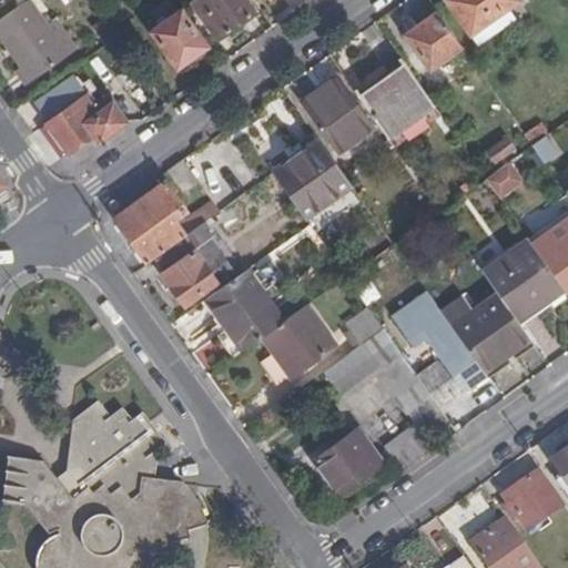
[(225,34),(257,11),(251,0),(199,0),(194,3),(210,26),(215,21),(225,34)]
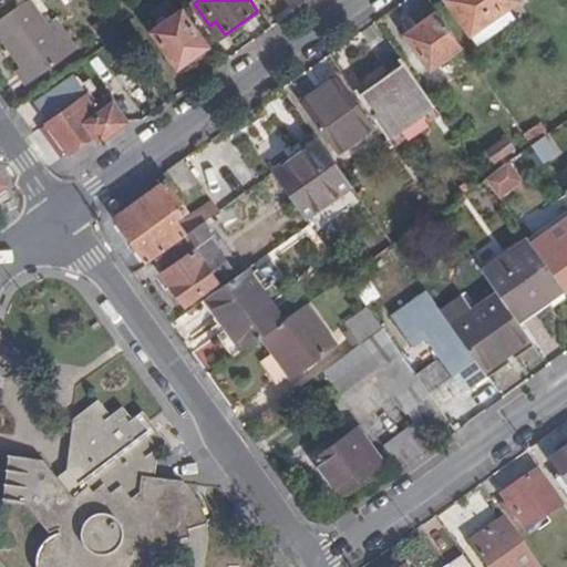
[(445,0),(471,35),(506,11),(518,1),(517,0),(445,0)]
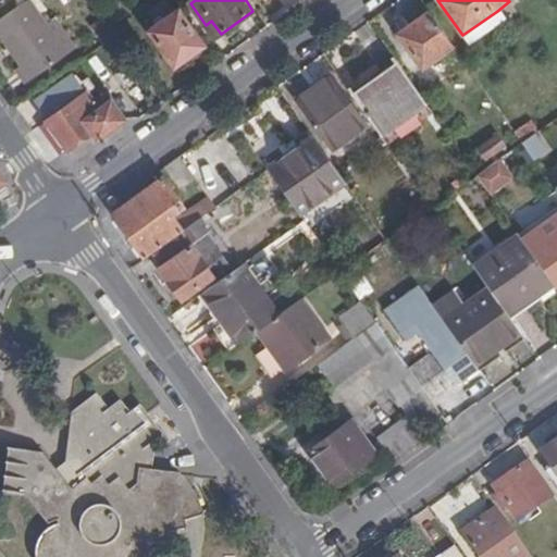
[(29,1),(0,21),(0,36),(22,66),(15,71),(24,84),(66,54),(45,23),(29,1)]
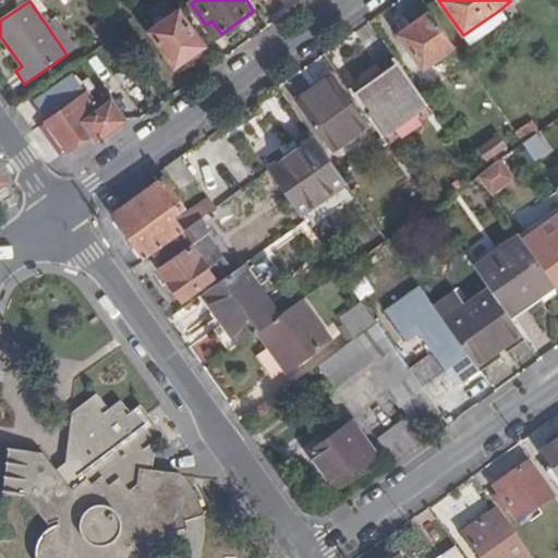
[(453,46),(429,11),(399,34),(423,68),(453,46)]
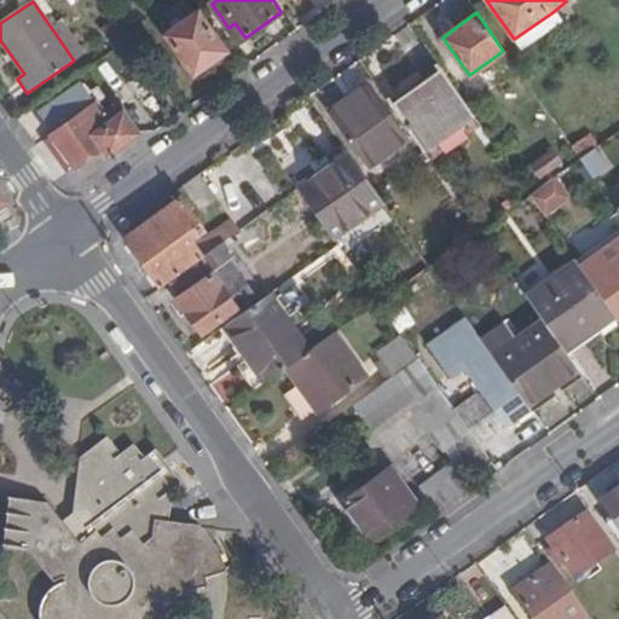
[(553,12),(514,39),(522,50),(560,23),(553,12)]
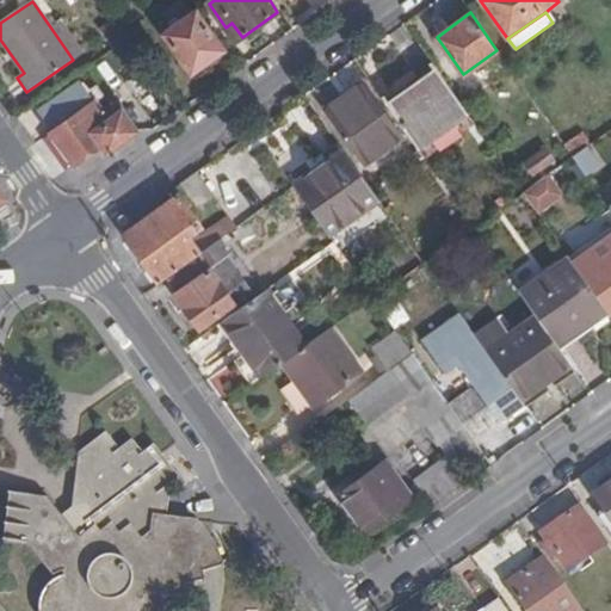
[(192,73),(223,51),(196,13),(166,36),(192,73)]
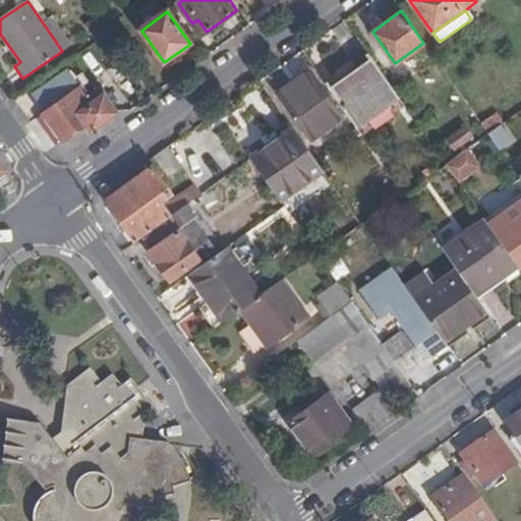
[(50,16),(42,21),(62,51),(70,45),(50,16)]
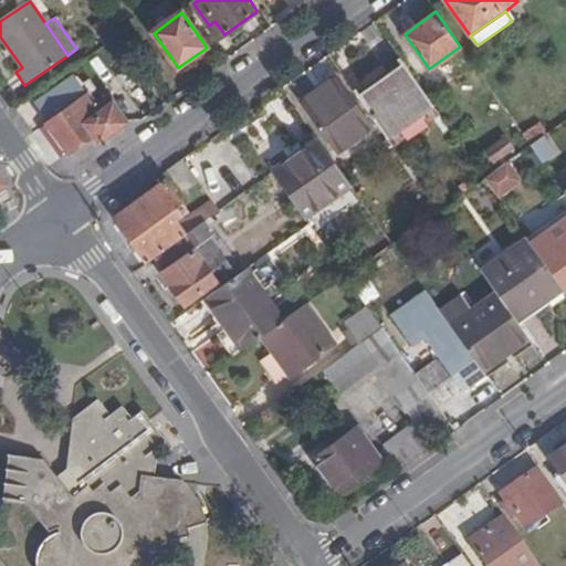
[(218,40),(224,34),(215,21),(209,25),(218,40)]
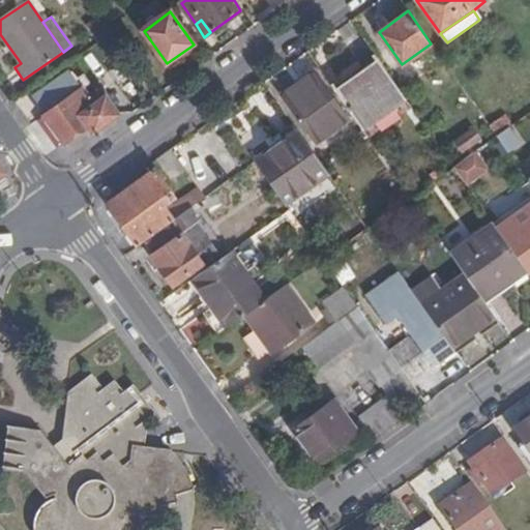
[(133,82),(144,75),(130,57),(126,60),(120,51),(112,56),(118,65),(110,71),(118,83),(127,77),(133,82)]
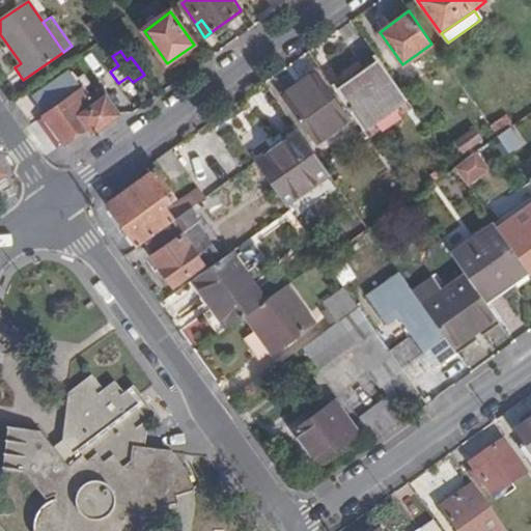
[(380,61),(336,93),(362,131),(407,100),(380,61)]
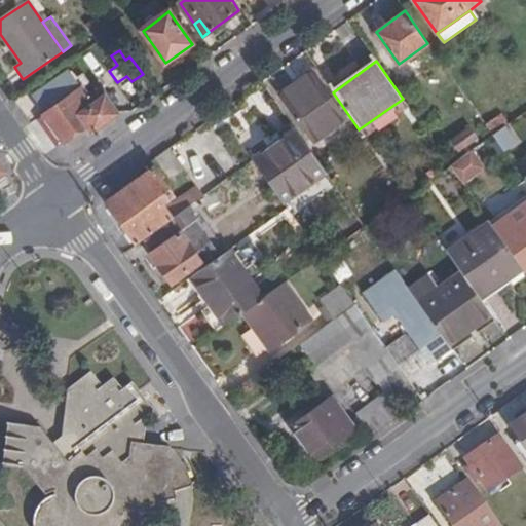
[(69,72),(34,97),(45,113),(43,114),(64,143),(87,125),(91,132),(116,114),(100,91),(88,99),(69,72)]
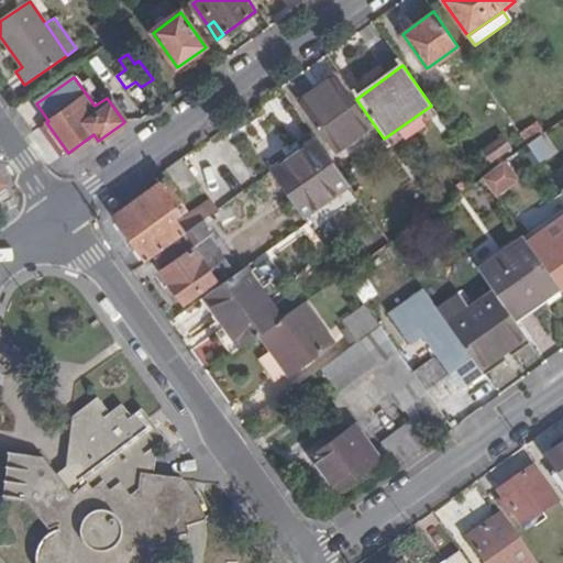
[(300,105),(338,155),(372,131),(335,79),(300,105)]
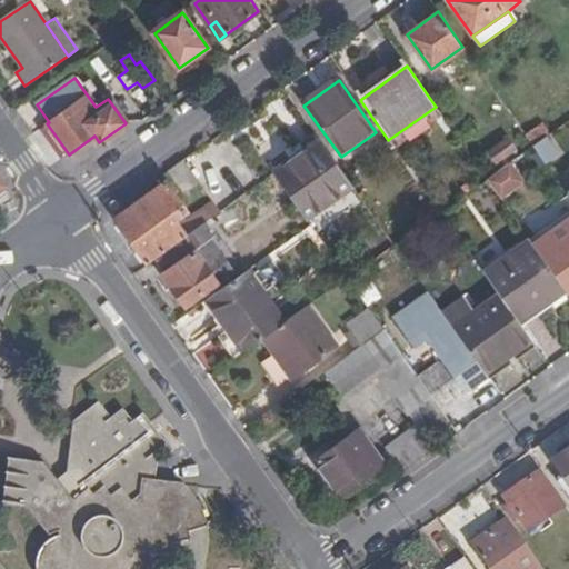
[(526,136),(533,147),(547,137),(550,136),(543,123),(526,136)]
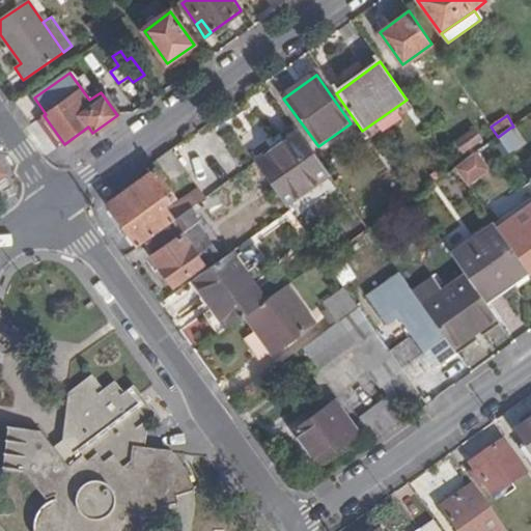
[(510,128),(498,137),(509,154),(523,145),(510,128)]
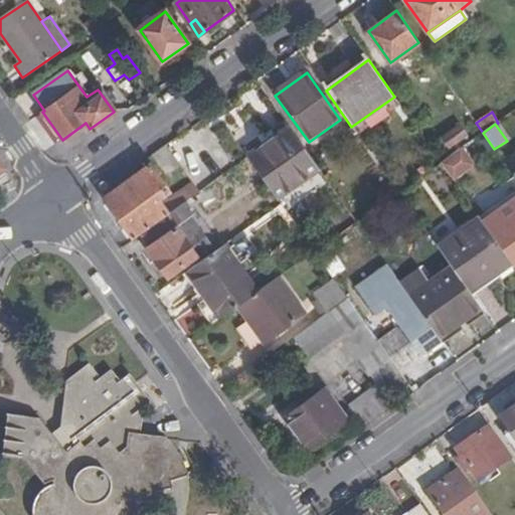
[(459,126),(437,141),(444,152),(467,136),(459,126)]
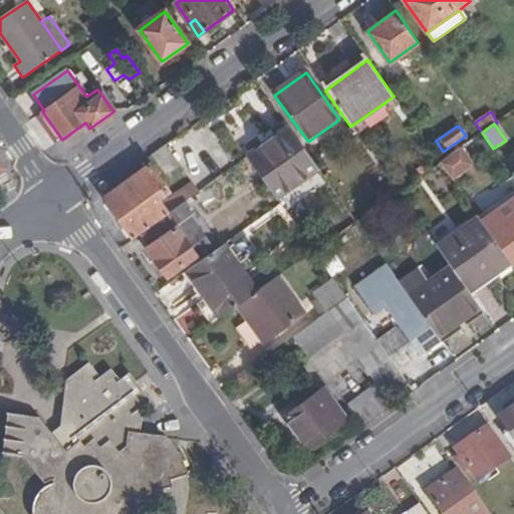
[(318,169),(288,126),(246,157),(247,158),(277,199),(318,169)]
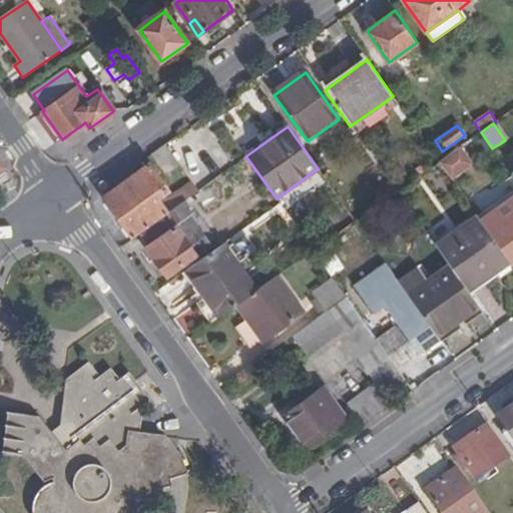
[(166,145),(152,155),(166,176),(181,166),(166,145)]
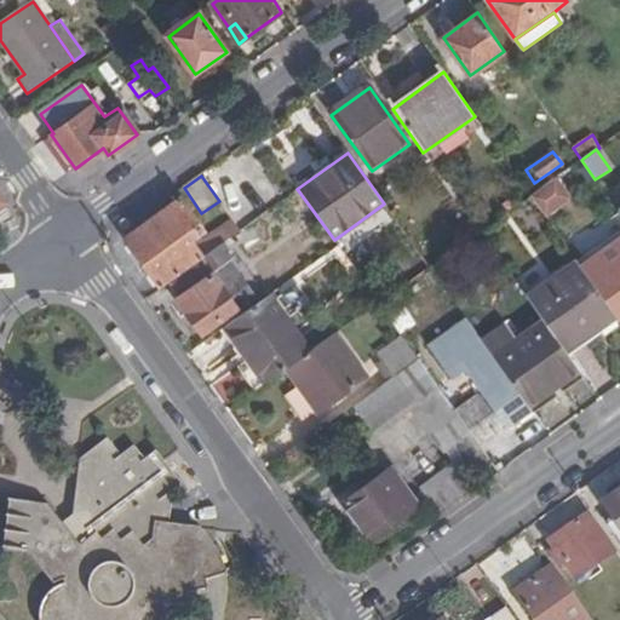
[(560,179),(527,194),(538,218),(570,205),(560,179)]
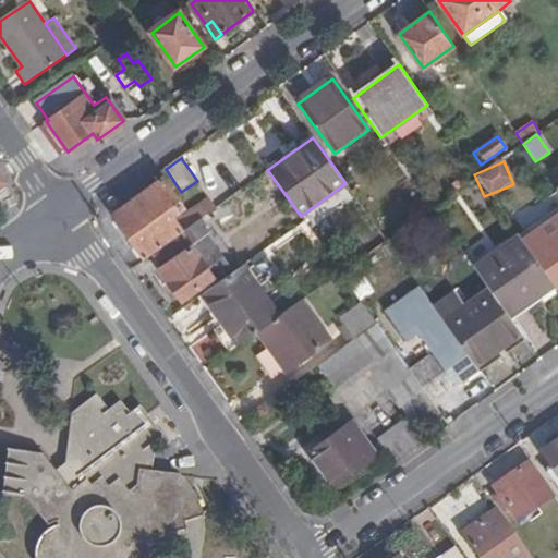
[(164,180),(116,214),(146,259),(157,252),(203,218),(218,207),(211,199),(177,225),(171,217),(183,207),(164,180)]
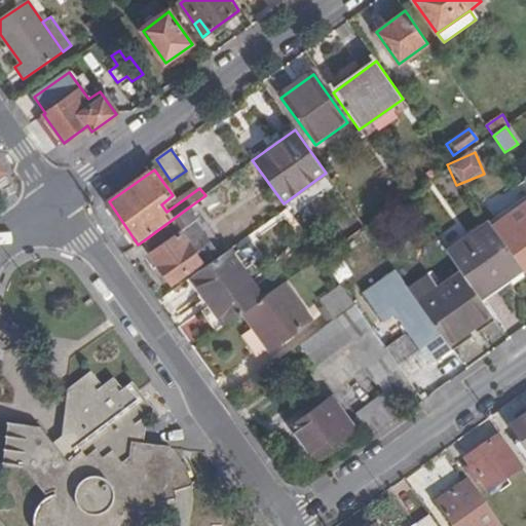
[(525,203),(493,227),(523,268),(525,272),(525,273),(525,203)]
